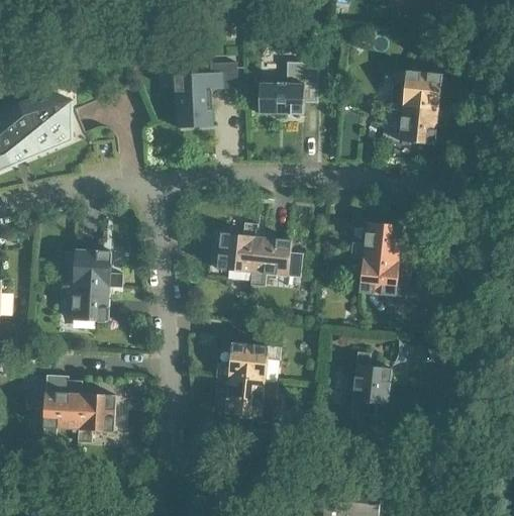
[(210,108),(210,89),(223,89),(236,88),(234,62),(208,63),(208,73),(173,74),(175,128),(194,127),(211,126),(210,108)]
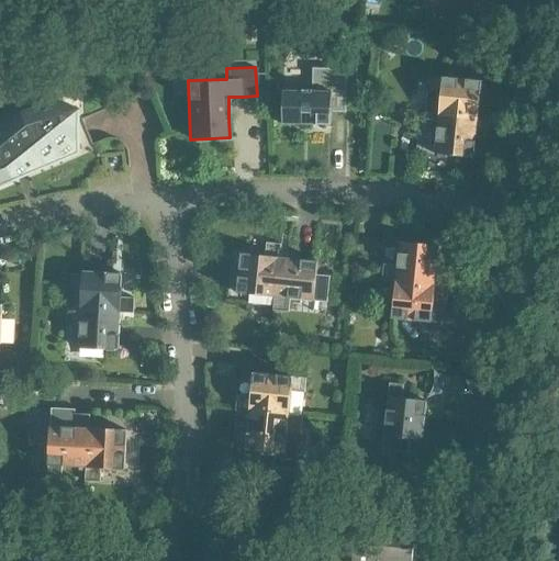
[(280,110),(280,123),(314,124),(328,124),(328,120),(328,111),(344,112),(344,90),(354,90),(354,68),(345,67),(332,67),(332,68),(319,68),(317,91),(310,91),(310,89),(300,89),(300,90),(280,89),(280,110)]
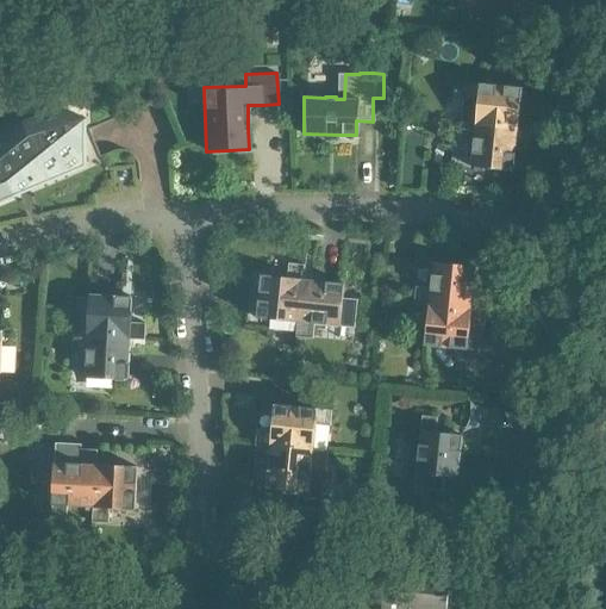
[(461,94),(458,122),(494,125),(494,126),(516,130),(530,131),(532,115),(517,113),(520,87),(478,82),(476,97),(461,94)]
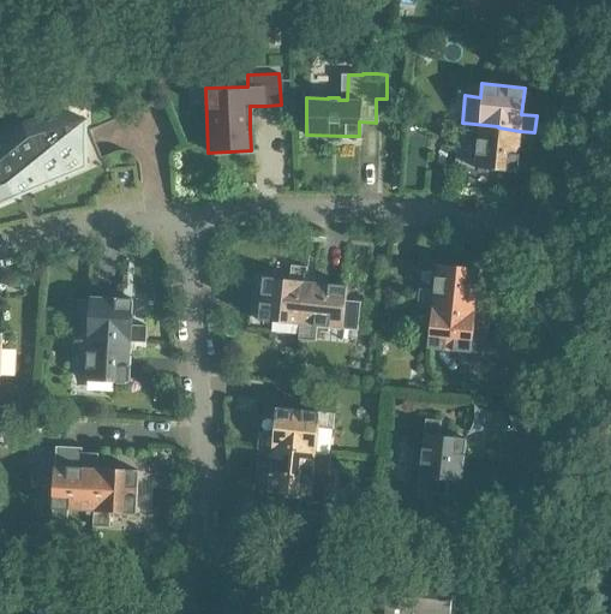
[(0,200),(18,192),(82,165),(84,120),(59,109),(0,135),(0,200)]
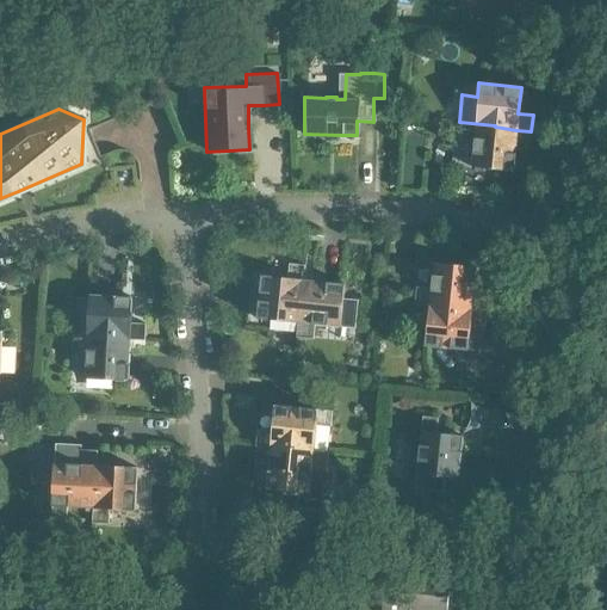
[(512,171),(516,130),(495,127),(495,125),(459,122),(457,139),(472,141),(469,166),(512,171)]
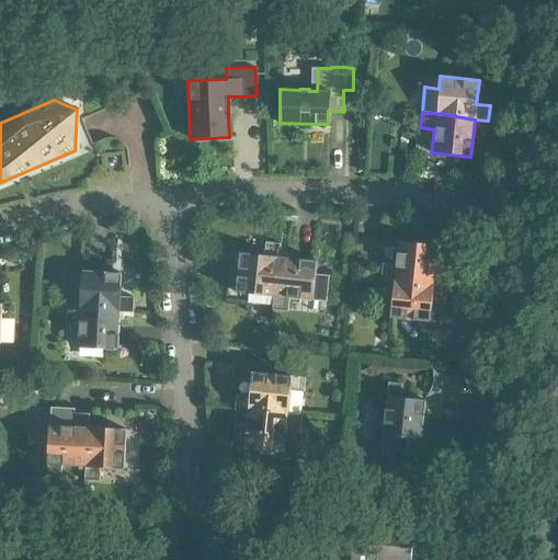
[(432,282),(436,244),(397,240),(395,264),(380,262),(379,278),(393,280),(393,283),(412,285),(412,284),(445,287),(446,283),(432,282)]
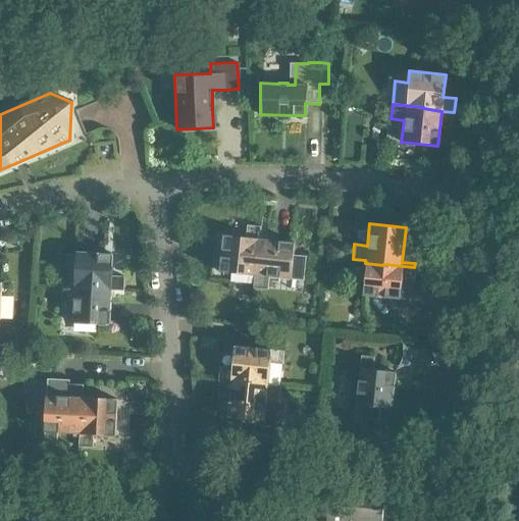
[(217,271),(253,274),(255,256),(256,257),(258,239),(259,225),(245,224),(244,237),(221,235),(217,271)]
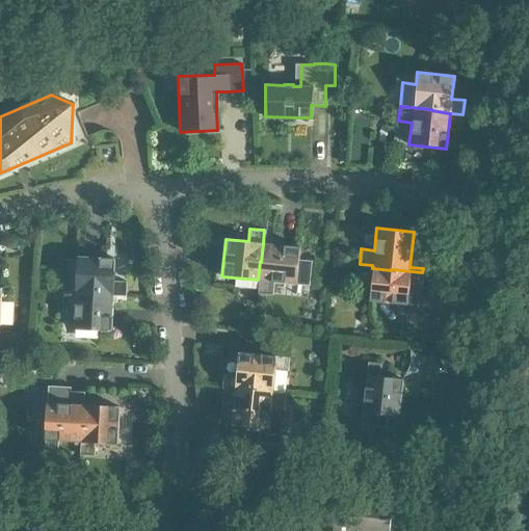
[(298,246),(263,243),(261,262),(260,261),(258,280),(256,293),(271,294),(272,282),(308,285),(311,261),(297,259),(298,246)]
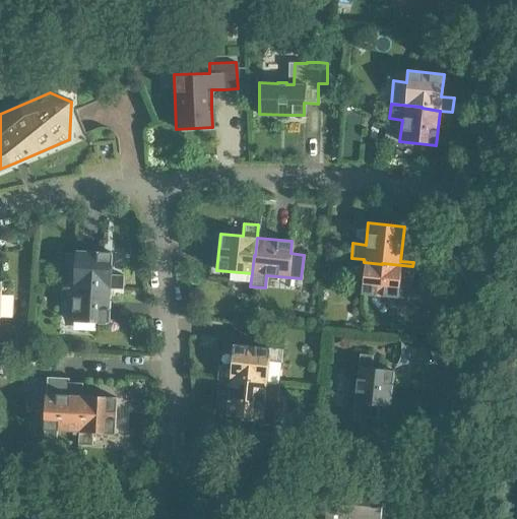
[(111,252),(74,250),(72,284),(90,285),(90,287),(109,288),(122,289),(123,274),(110,274),(111,252)]
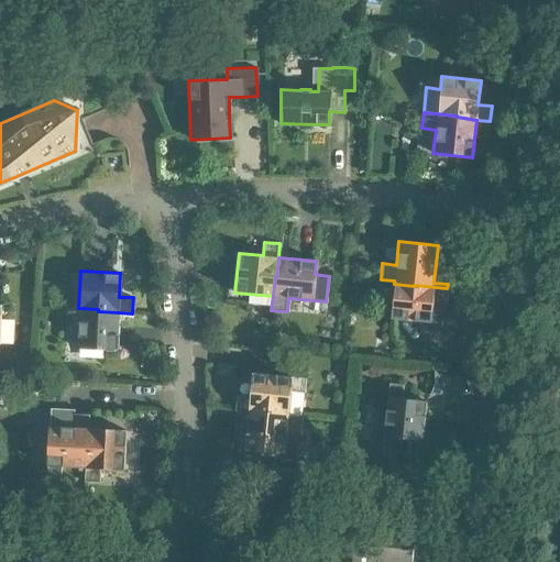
[(446,300),(447,288),(414,285),(414,286),(394,284),(391,318),(429,322),(432,298),(446,300)]
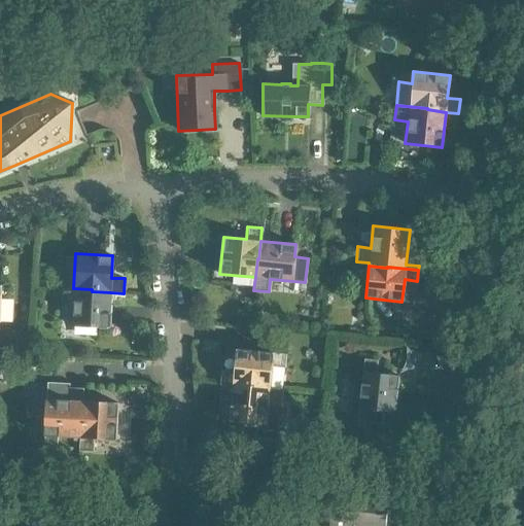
[(108,327),(110,292),(92,291),(92,289),(73,288),(61,288),(60,303),(73,304),(71,325),(108,327)]
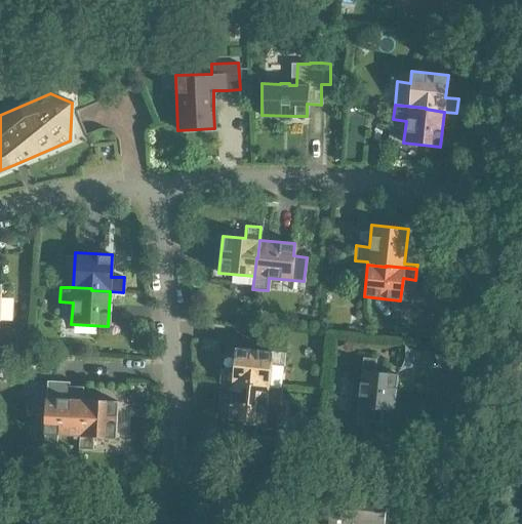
[(283,365),(284,352),(235,347),(232,369),(219,368),(217,383),(231,384),(249,386),(249,384),(268,386),(270,364),(283,365)]
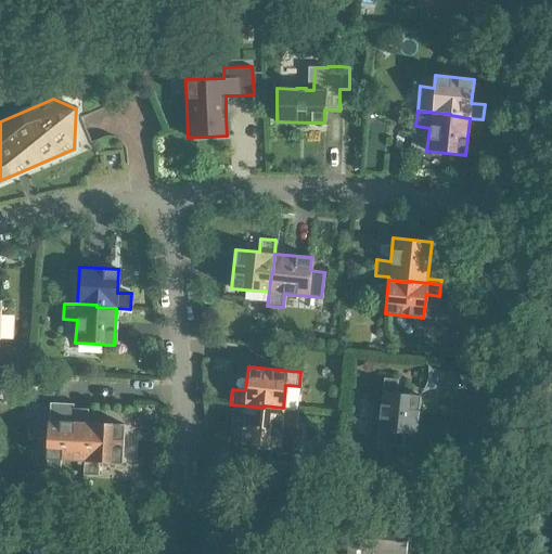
[(420,395),(395,393),(396,378),(382,377),(375,443),(401,446),(402,433),(415,434),(420,395)]
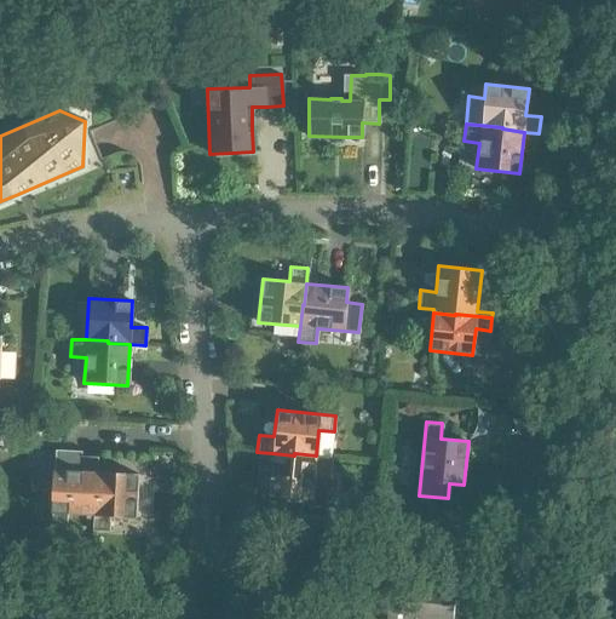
[(52,469),(50,528),(65,528),(67,514),(76,514),(92,515),(93,493),(95,493),(96,471),(97,456),(82,456),(82,451),(53,450),(52,469)]
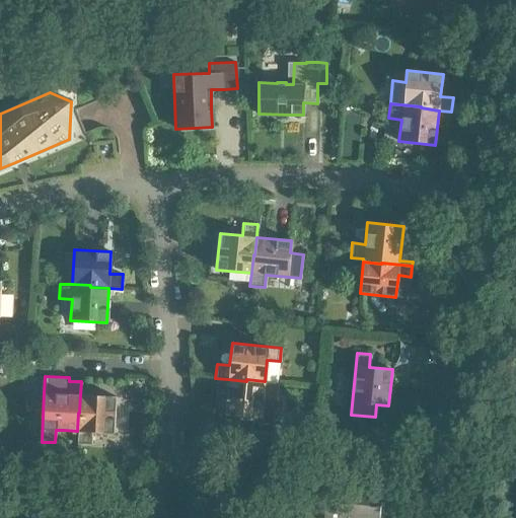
[(278,382),(265,381),(246,379),(246,381),(228,379),(223,427),(236,428),(237,416),(261,418),(263,396),(276,397),(278,382)]
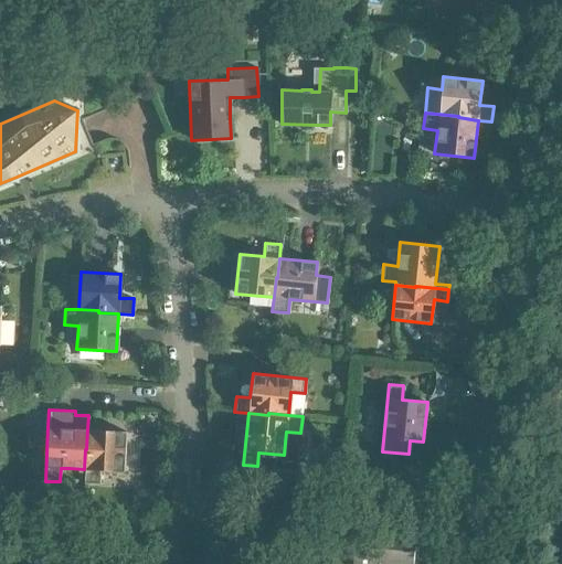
[(126,432),(87,429),(86,449),(85,449),(84,469),(83,482),(98,483),(99,470),(124,471),(126,432)]
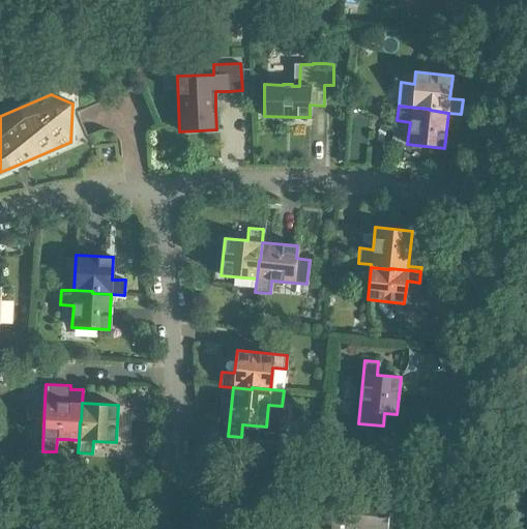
[(330,528),(384,528),(388,496),(334,491),(330,528)]
